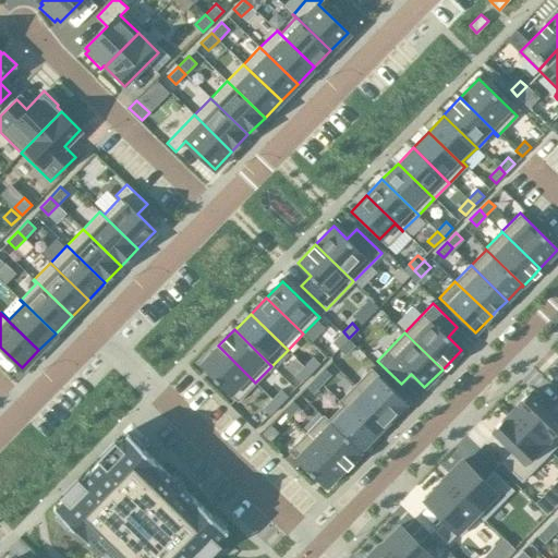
[(336,339),(326,348),(332,354),(342,344),(336,339)]
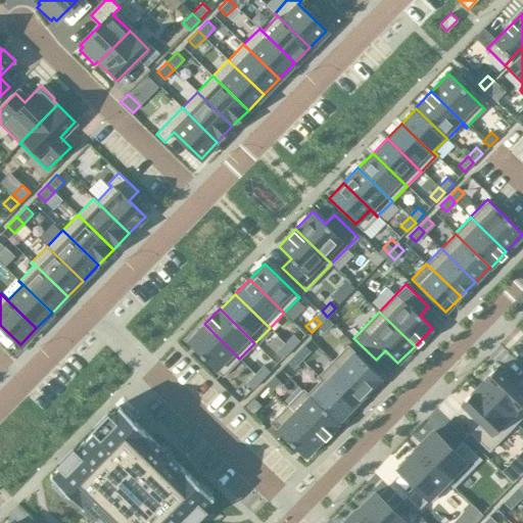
[(321,323),(312,332),(318,338),(327,329),(321,323)]
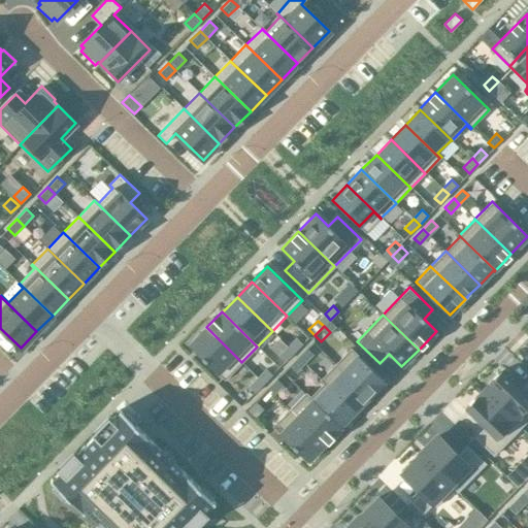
[(206,327),(189,344),(225,380),(241,362),(206,327)]
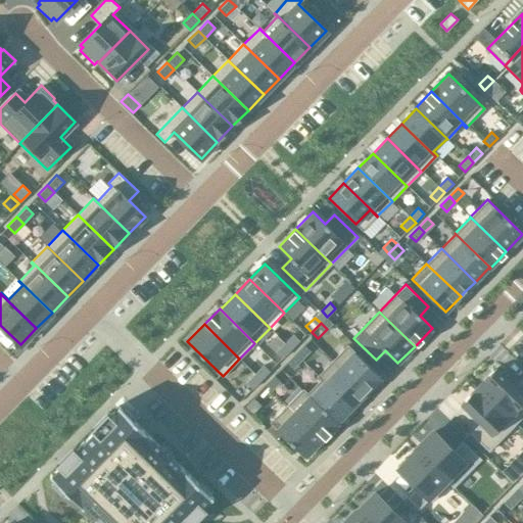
[(293,335),(285,343),(291,349),(299,340),(293,335)]
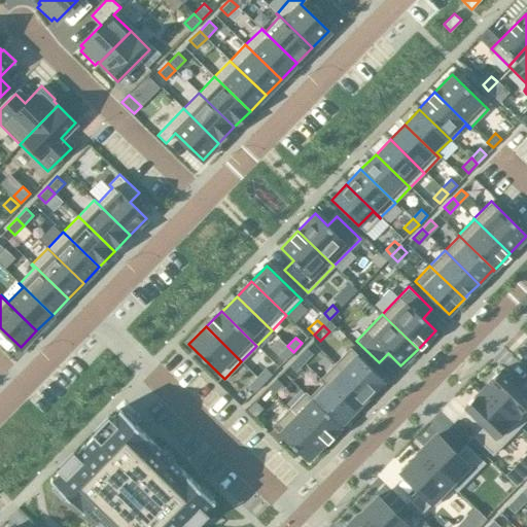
[(287,346),(279,355),(285,361),(293,352),(287,346)]
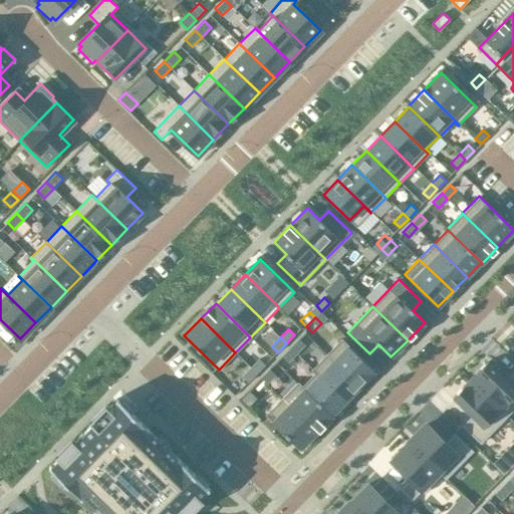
[(298,337),(290,346),(296,352),(304,343),(298,337)]
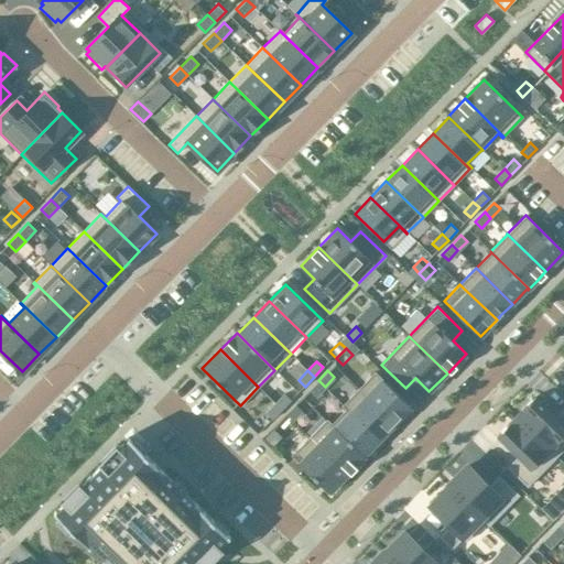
[(375,371),(358,390),(393,425),(411,407),(405,401),(375,371)]
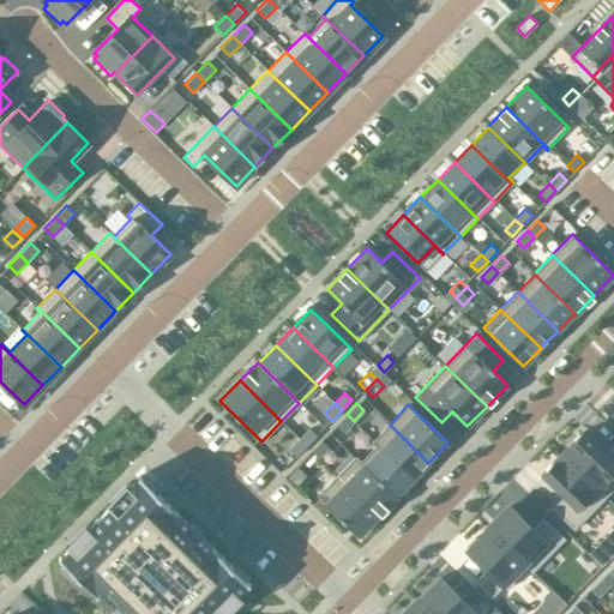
[(347,414),(337,425),(343,432),(354,421),(347,414)]
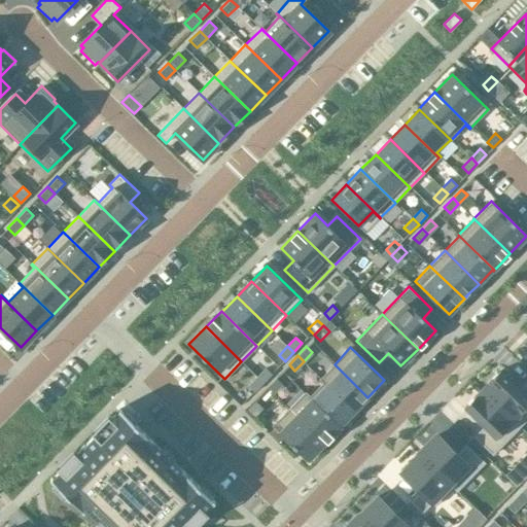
[(335,364),(320,379),(354,411),(367,397),(335,364)]
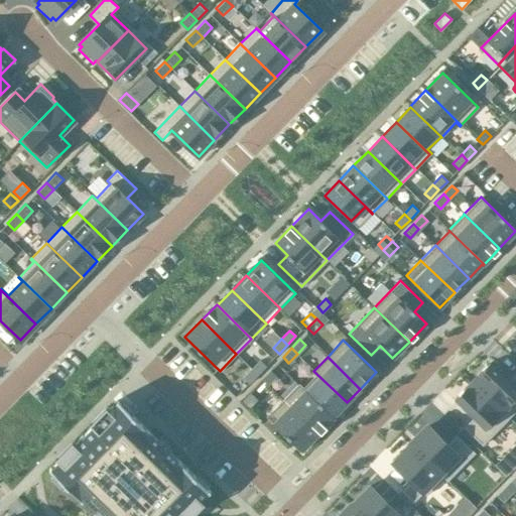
[(260,361),(252,369),(257,375),(266,366),(260,361)]
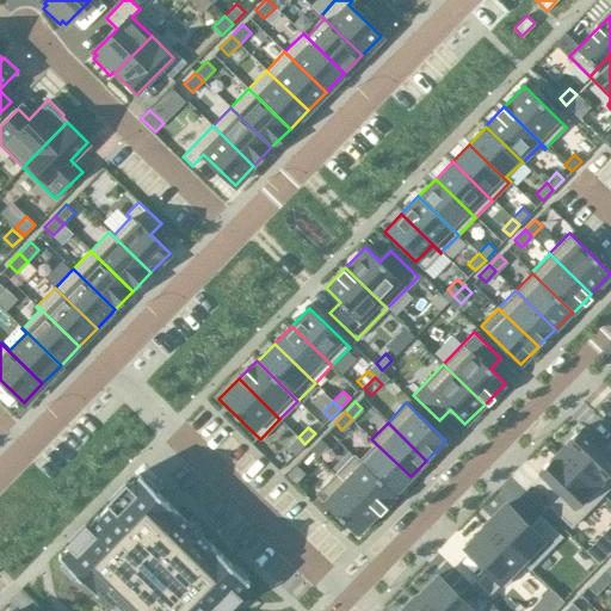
[(567,444),(560,451),(604,495),(610,487),(610,443),(603,452),(580,430),(567,444)]
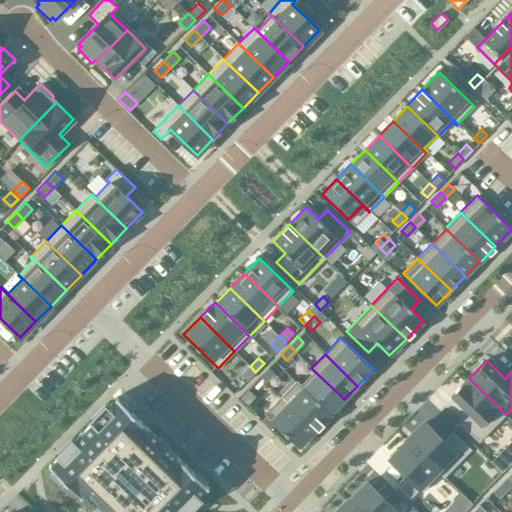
[(250,366),(241,375),(247,381),(255,372),(250,366)]
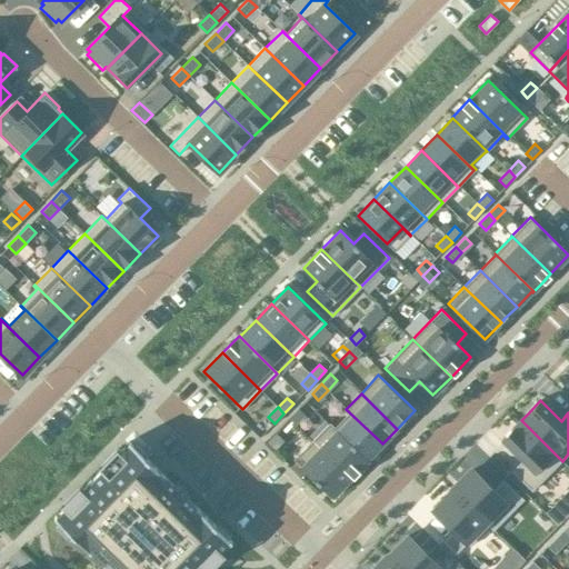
[(298,408),(289,417),(296,423),(305,413),(298,408)]
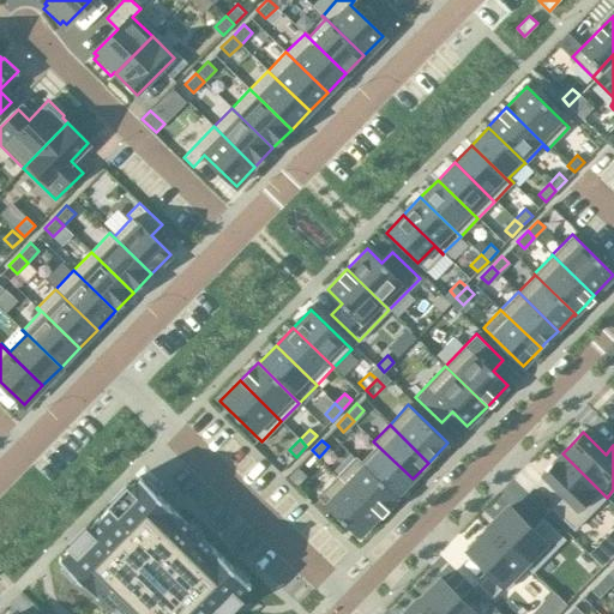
[(355,456),(355,457),(396,498),(397,497),(396,495),(413,479),(373,441),(357,458),(355,456)]
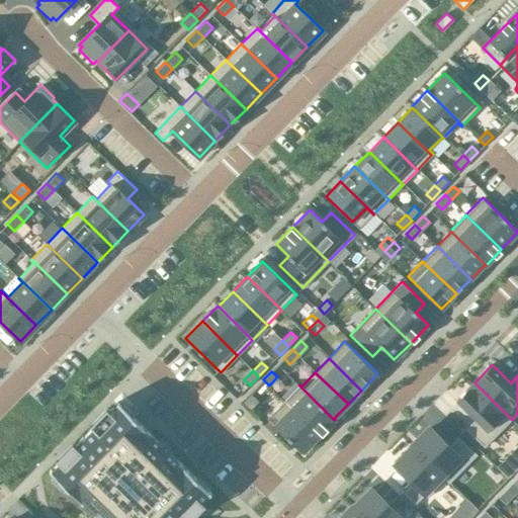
[(467,389),(456,401),(475,420),(465,429),(484,447),(512,420),(475,382),(467,390),(467,389)]
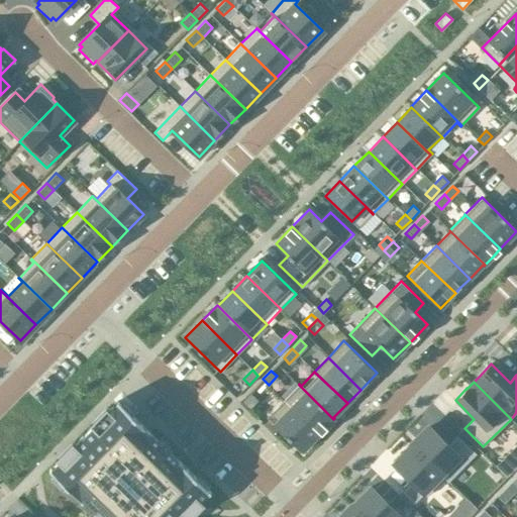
[(299,385),(284,400),(319,434),(333,419),(299,385)]
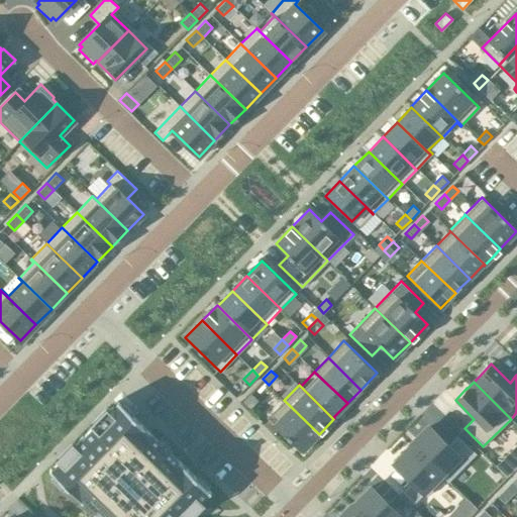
[(50,468),(48,470),(81,501),(97,516),(183,516),(186,514),(208,492),(210,491),(178,458),(133,415),(137,411),(136,409),(131,414),(117,400),(115,401),(115,402),(50,468)]
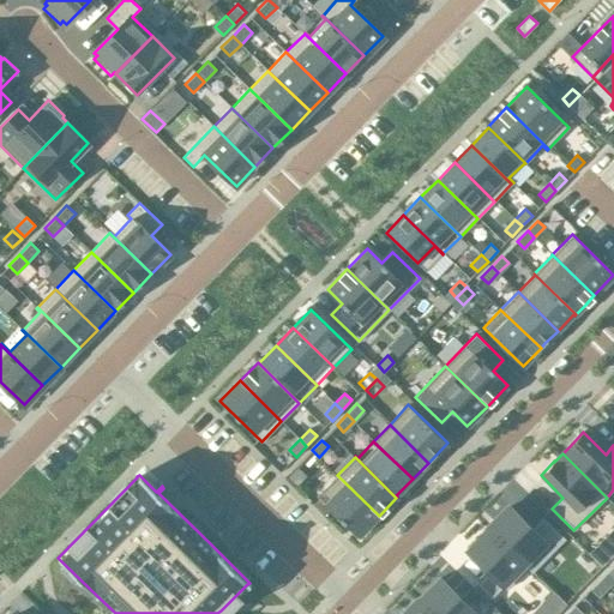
[(337,475),(317,495),(319,498),(330,509),(359,536),(379,516),(337,475)]
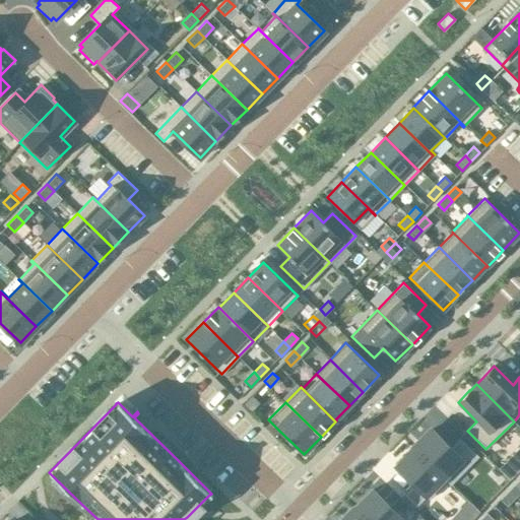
[(431,430),(413,449),(451,485),(478,457),(459,439),(450,449),(431,430)]
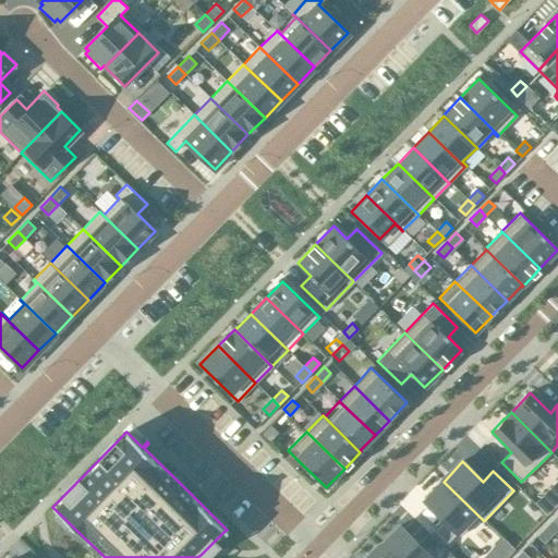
[(444,482),(424,500),(445,521),(435,531),(447,544),(458,533),(461,536),(480,518),(483,522),(484,521),(444,482)]
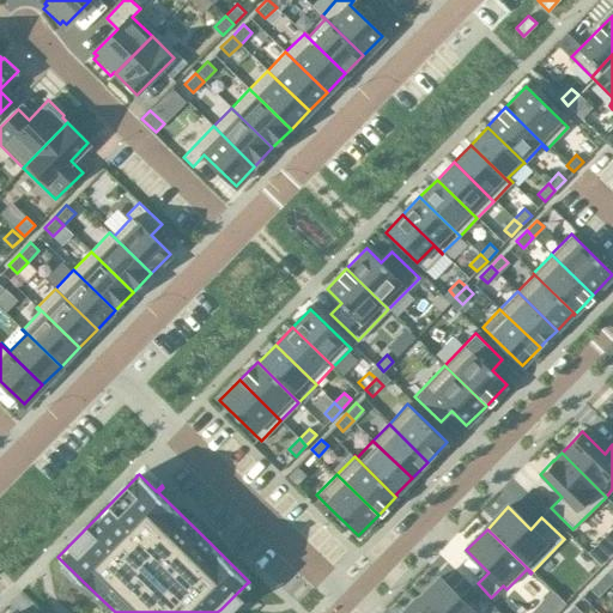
[(596,545),(588,553),(601,566),(610,558),(596,545)]
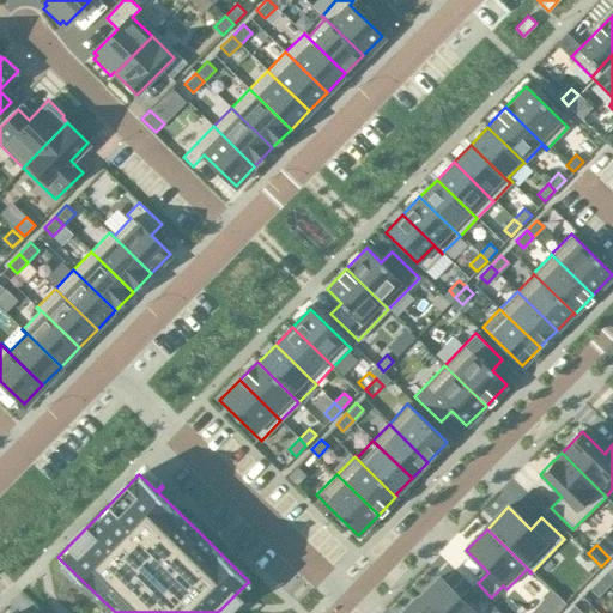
[(612,568),(612,566),(601,578),(610,587),(612,582),(612,568)]
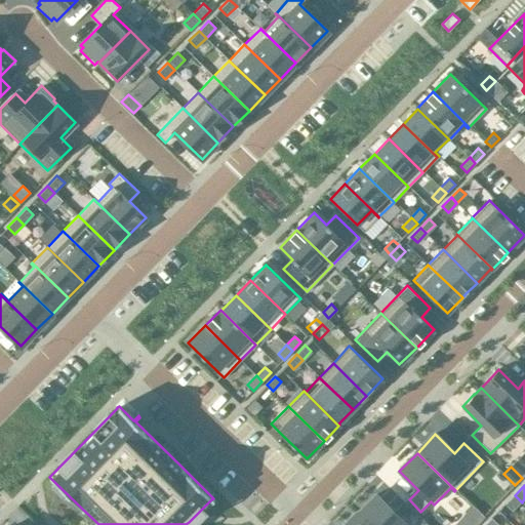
[(358,513),(358,514),(368,524),(405,524),(375,495),(359,513),(358,513)]
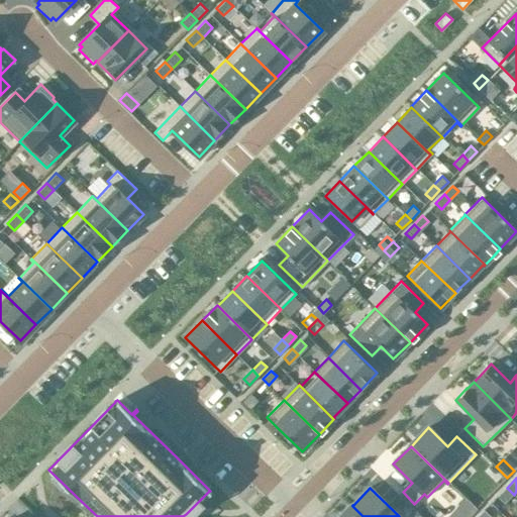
[(507,488),(498,497),(505,504),(514,495),(507,488)]
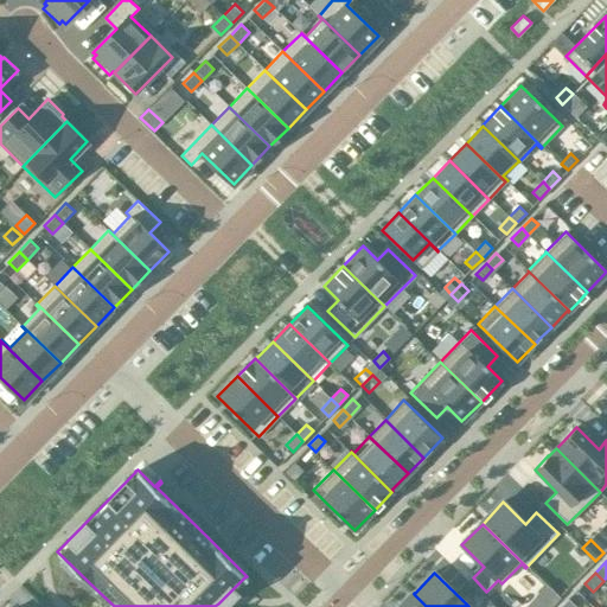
[(426,606),(414,594),(400,606),(426,606)]
